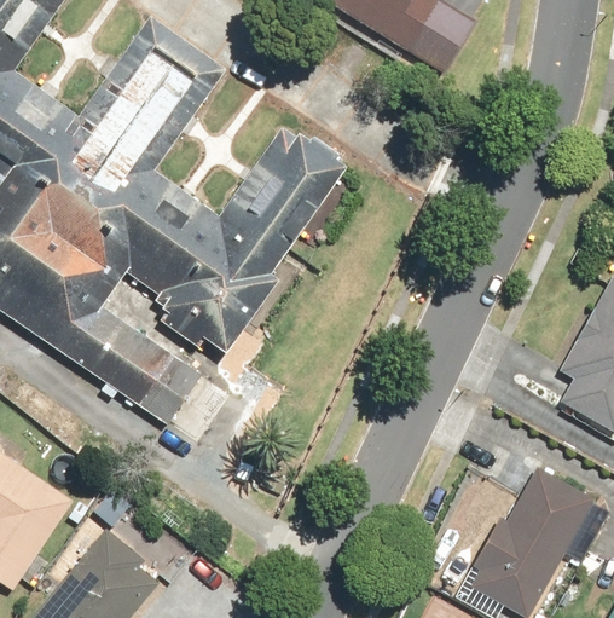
[(0,311),(167,426),(201,376),(99,306),(125,272),(154,292),(150,298),(164,309),(155,322),(193,348),(203,335),(229,352),(357,167),(285,119),(219,214),(152,169),(224,68),(149,15),(79,116),(15,71),(64,0),(0,0),(0,311)]
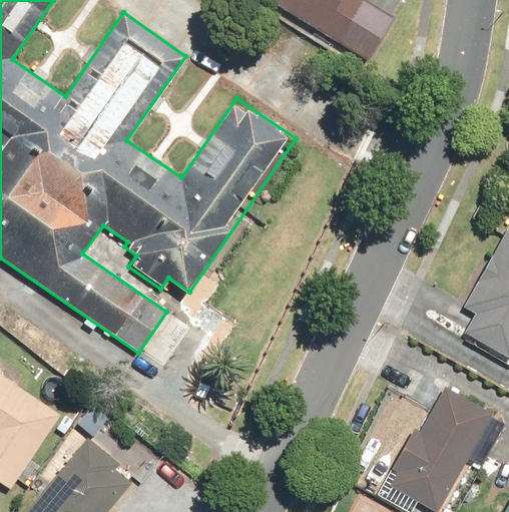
[(268,0),(338,43),(365,1),(363,0),(268,0)]
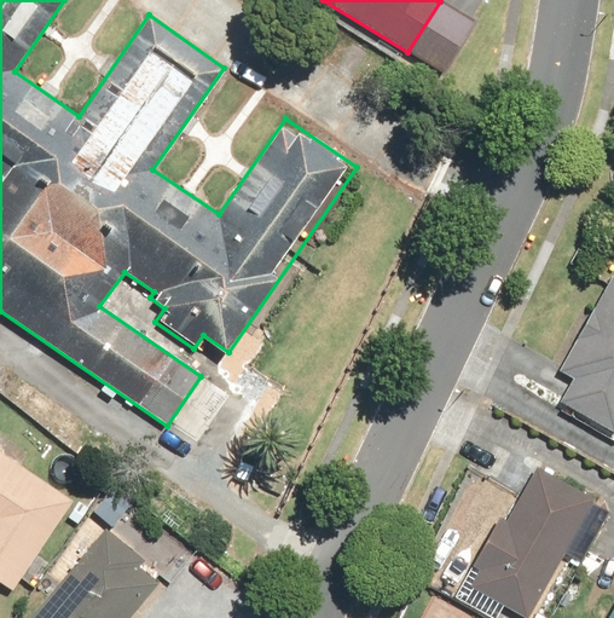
[(613,432),(613,275),(610,273),(557,369),(572,377),(559,402),(613,432)]
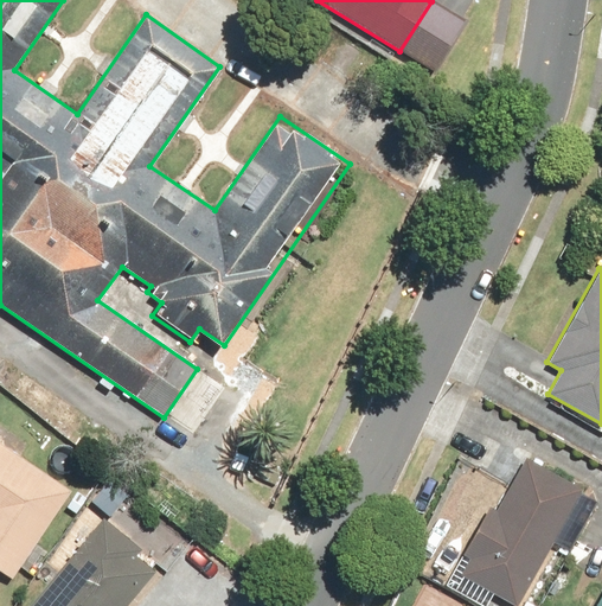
[(0,575),(10,582),(69,495),(0,447),(0,575)]
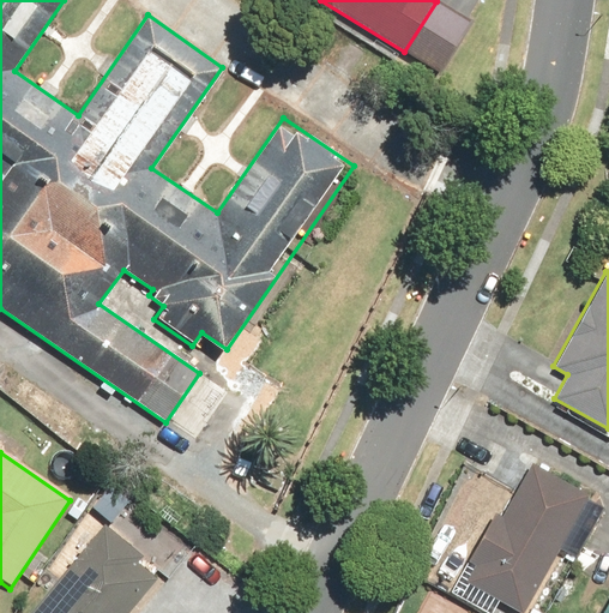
[(524,612),(586,497),(528,466),(500,516),(493,512),(466,562),(474,565),(464,584),(517,612),(524,612)]
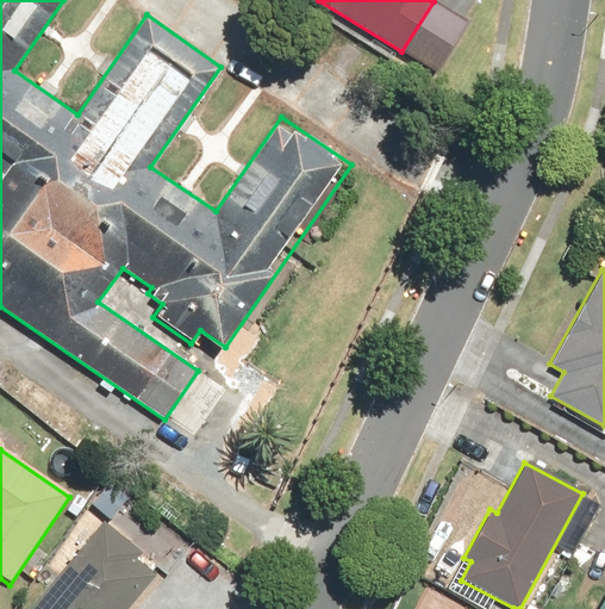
[(139,552),(100,520),(26,608),(124,608),(155,572),(136,557),(139,552)]
